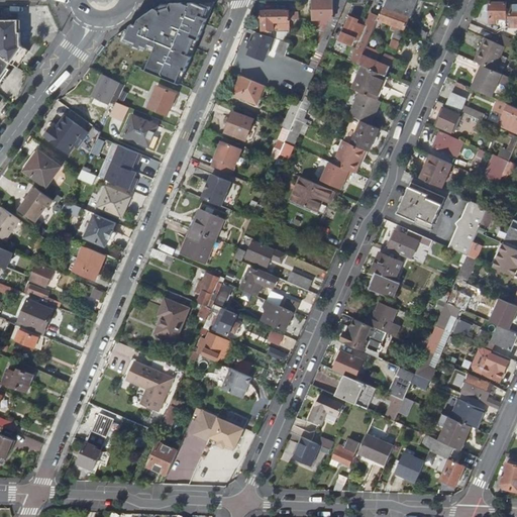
[(340,19),(349,0),(342,0),(315,0),(315,5),(307,5),(307,15),(315,15),(315,19),(334,19),(340,19)]
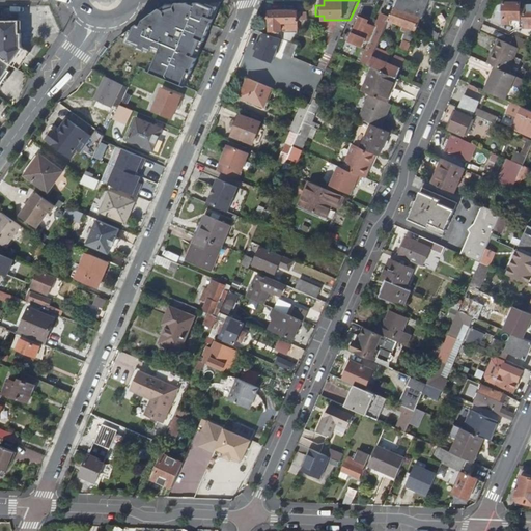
[(403,31),(409,33),(401,48),(408,51),(429,0),(397,0),(391,16),(389,20),(406,26),(403,31)]
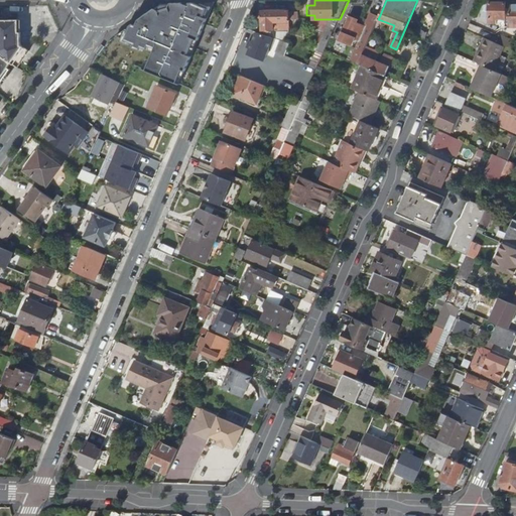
[(498,0),(491,0),(491,17),(506,17),(505,0),(498,0)]
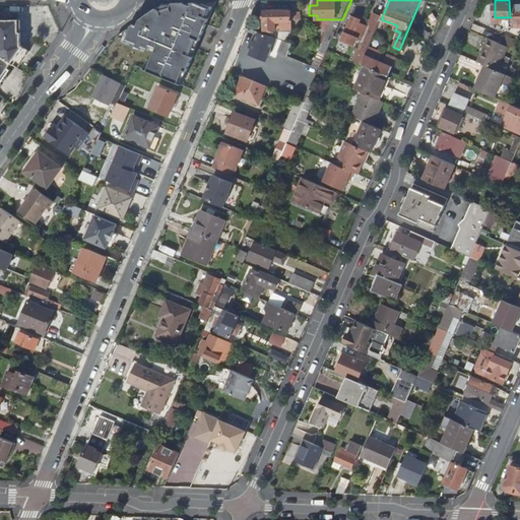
[(148,14),(116,37),(136,45),(134,48),(143,52),(144,48),(150,51),(151,47),(157,50),(156,53),(148,72),(179,84),(185,71),(187,72),(197,49),(194,48),(197,40),(200,41),(216,2),(163,3),(148,14)]
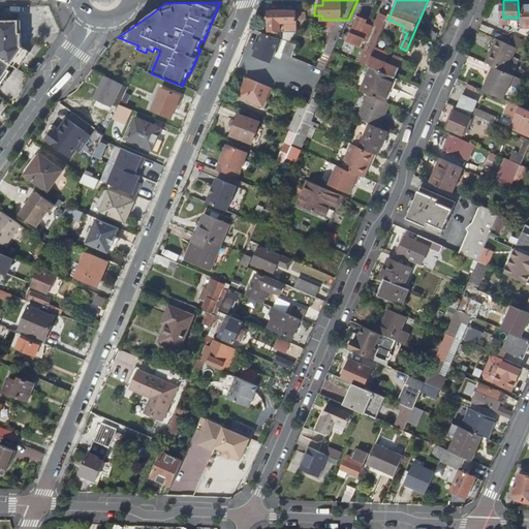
[(387,20),(390,16),(381,12),(375,26),(366,23),(367,20),(360,17),(349,39),(362,45),(365,39),(369,41),(365,53),(361,61),(368,64),(372,55),(375,48),(387,20)]
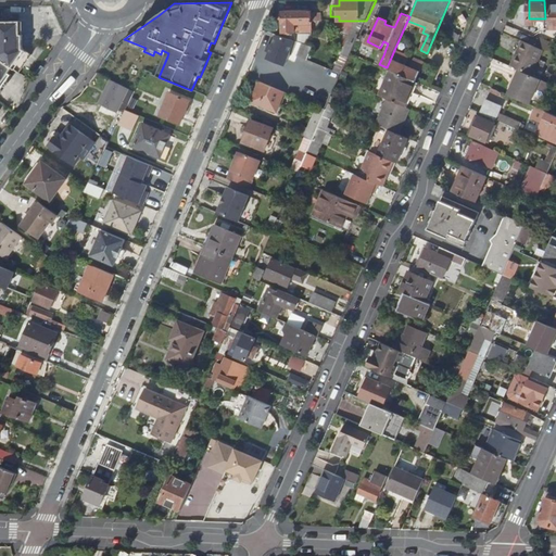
[(295,36),(295,32),(295,27),(298,27),(298,32),(305,32),(305,27),(313,27),(312,14),(283,15),(283,36),(295,36)]
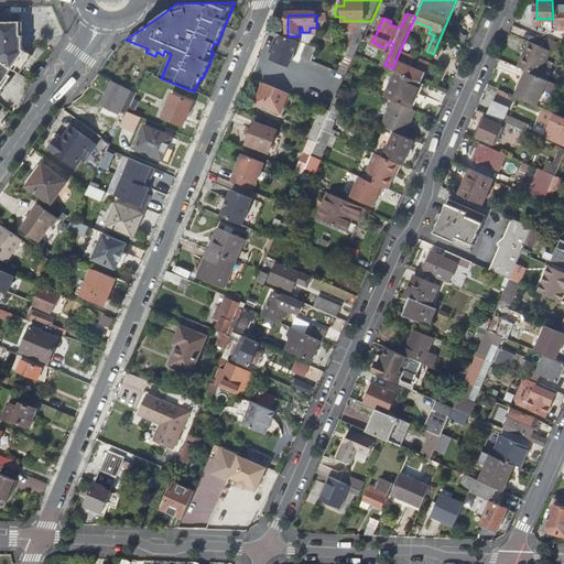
[(22,22),(0,21),(0,58),(14,68),(26,51),(25,51),(25,36),(22,35),(22,22)]
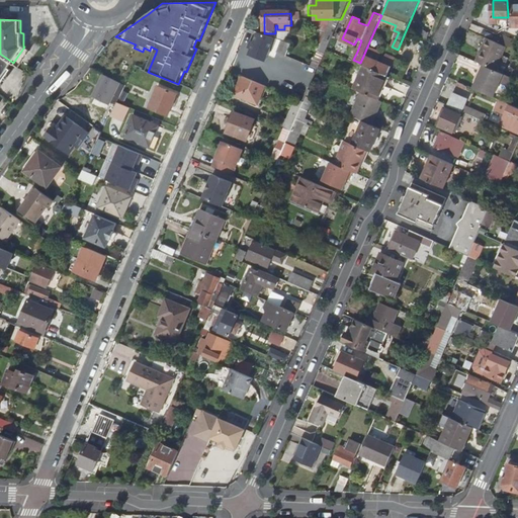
[(317,53),(325,57),(338,27),(333,25),(328,28),(317,53)]
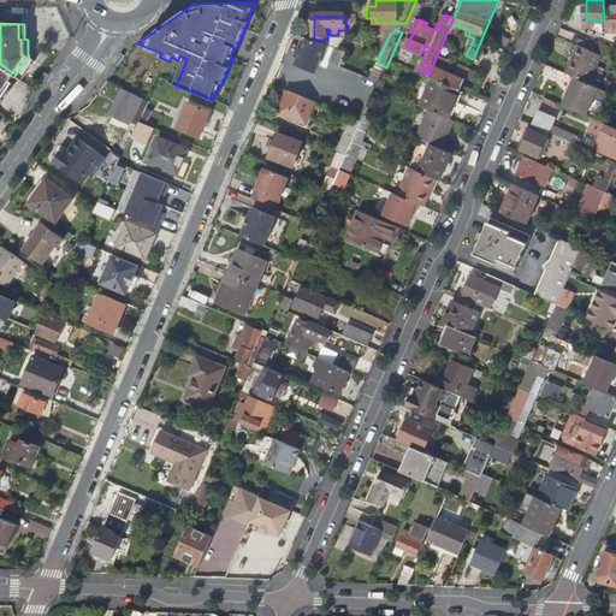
[(612,57),(615,48),(615,47),(598,40),(593,49),(612,57)]
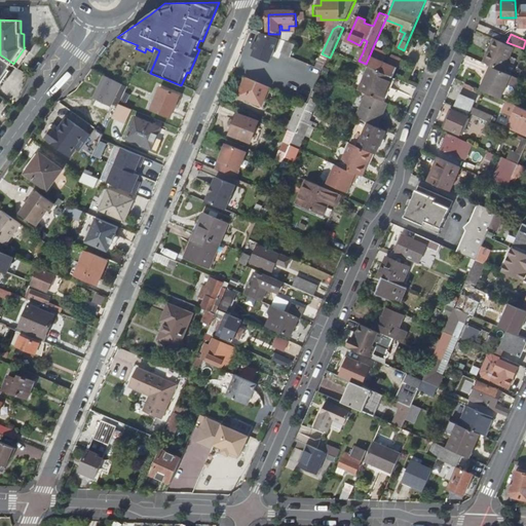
[(262,37),(255,57),(270,63),(278,43),(262,37)]
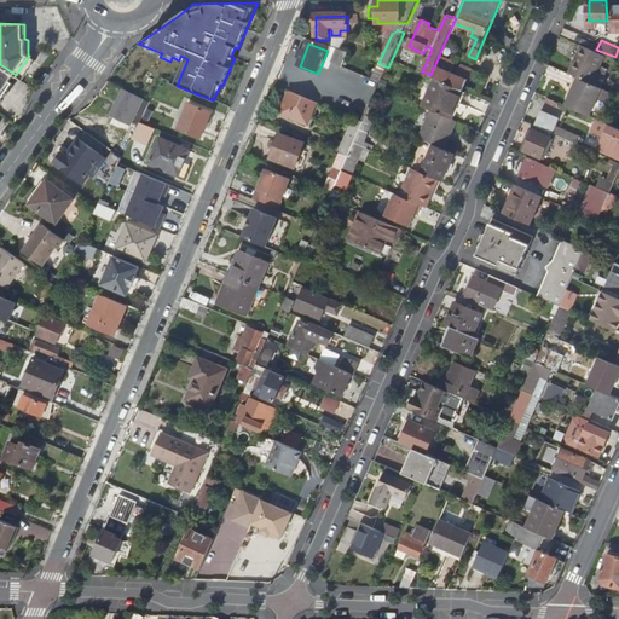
[(579,77),(593,82),(605,55),(580,44),(576,55),(574,59),(568,73),(576,75),(579,77)]
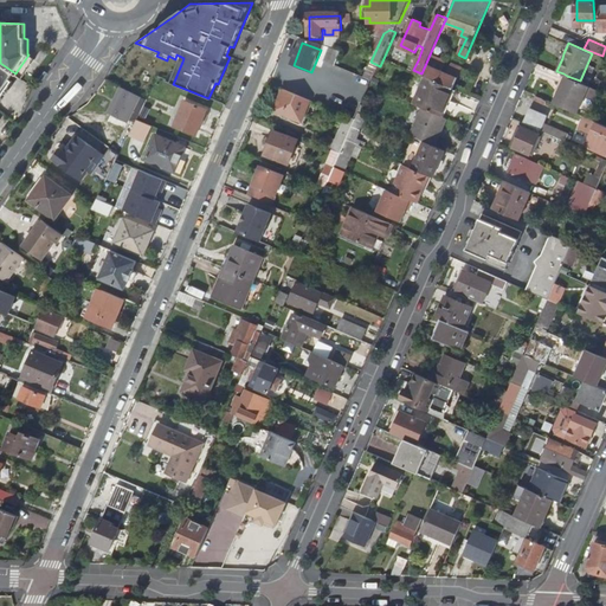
[(335,66),(341,53),(330,49),(324,63),(335,66)]
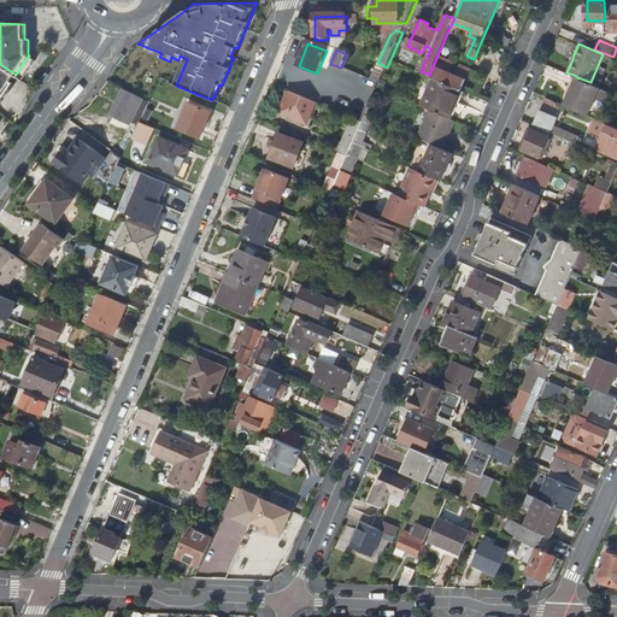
[(29,56),(16,75),(23,80),(36,62),(29,56)]
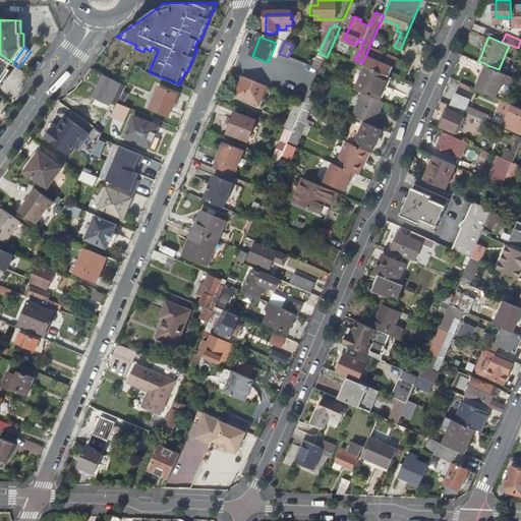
[(390,75),(396,59),(387,55),(384,63),(380,61),(383,53),(369,47),(366,54),(362,63),(365,65),(377,69),(386,74),(390,75)]
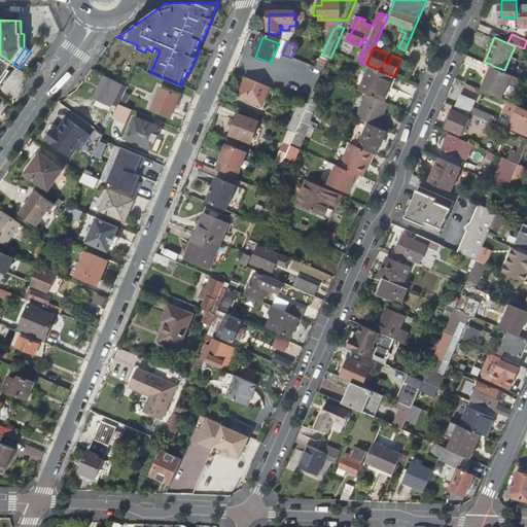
[(0,55),(0,83),(13,64),(0,55)]
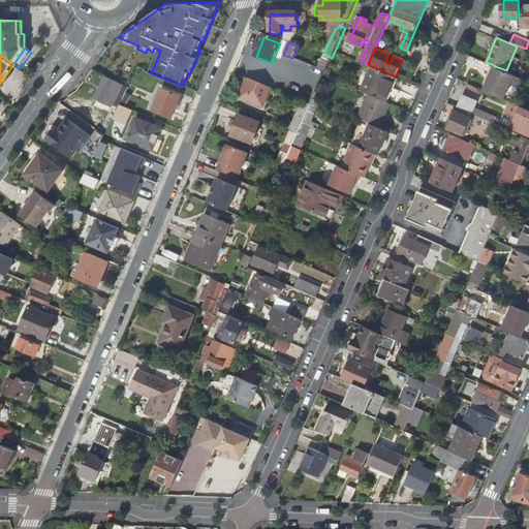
[(495,66),(492,64),(481,88),(485,90),(495,66)]
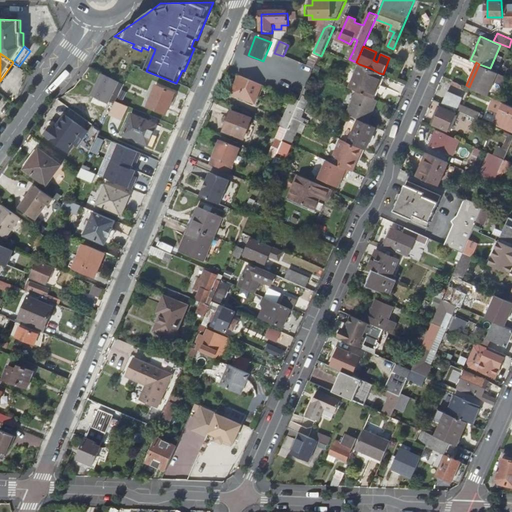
[(379,73),(370,68),(359,64),(349,86),(359,90),(371,96),(376,85),(374,84),(379,73)]
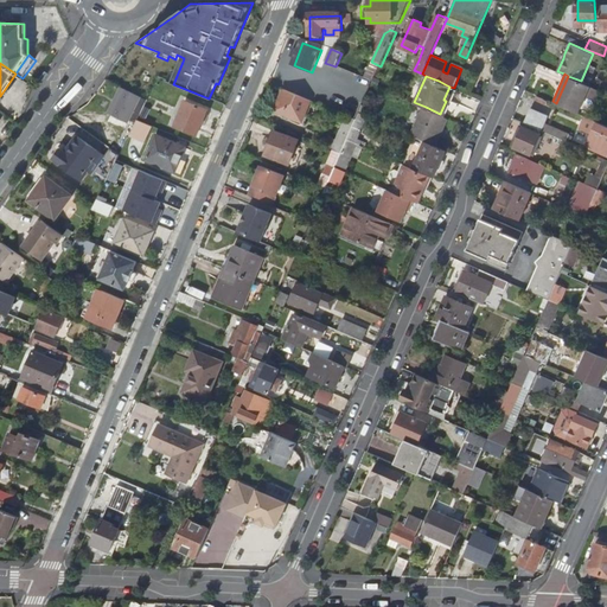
[(589,85),(581,81),(568,76),(556,103),(577,113),(589,85)]
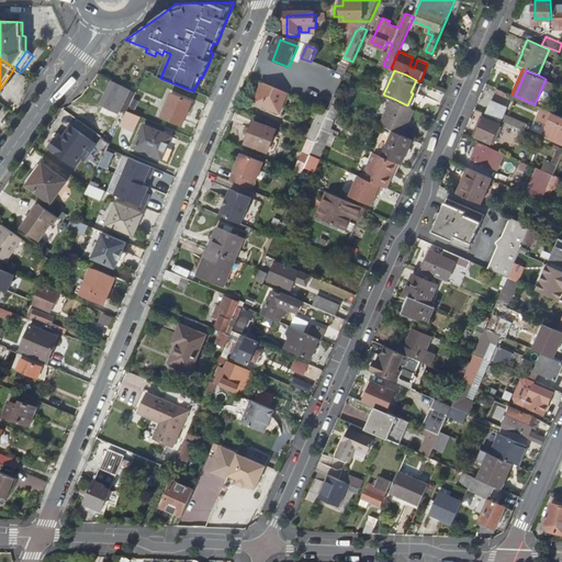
[(337,93),(344,81),(334,77),(328,91),(326,90),(318,107),(323,108),(329,111),(333,102),(337,93)]
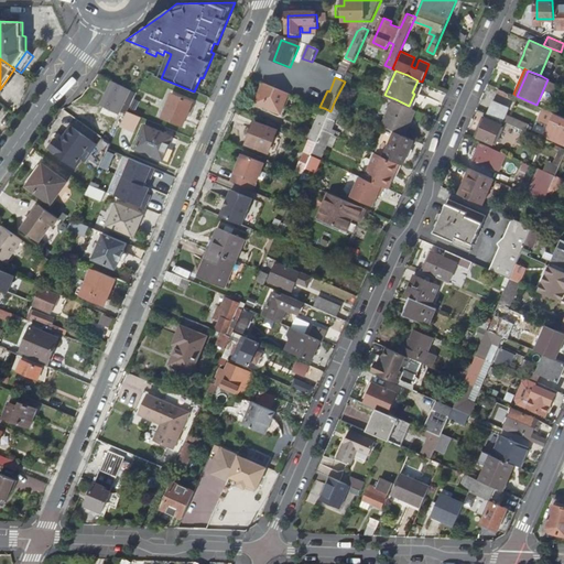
[(137,95),(117,84),(105,107),(119,116),(122,110),(128,114),(128,112),(130,109),(134,100),(137,95)]
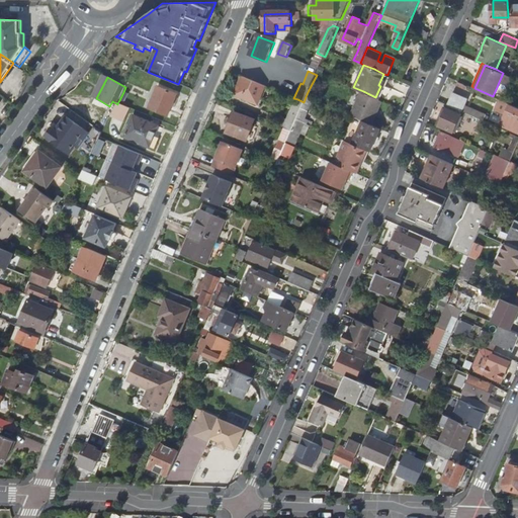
[(265,86),(242,77),(235,96),(257,105),(265,86)]
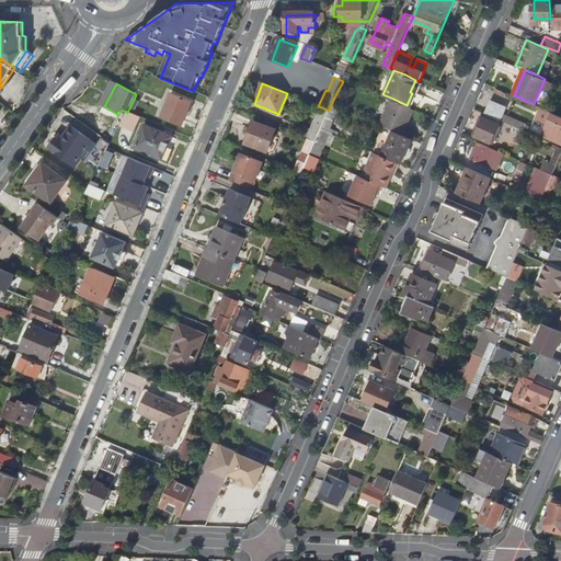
[(172,93),(162,117),(182,126),(192,102),(172,93)]
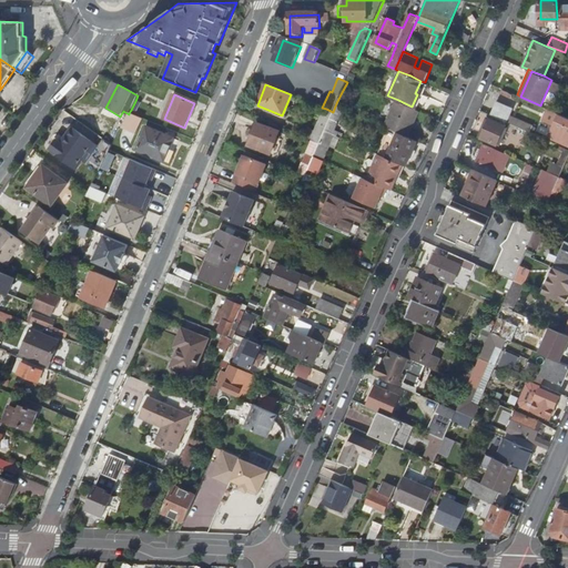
[(341,94),(336,103),(344,107),(346,102),(341,94)]
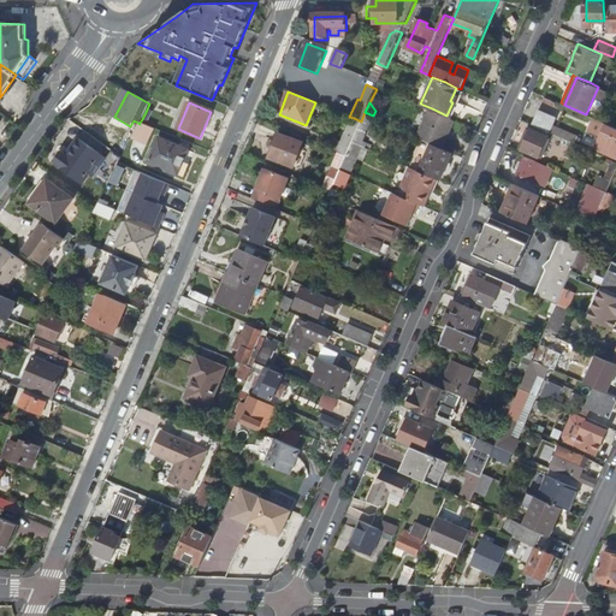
[(420,136),(432,142),(443,147),(455,119),(446,116),(432,108),(420,136)]
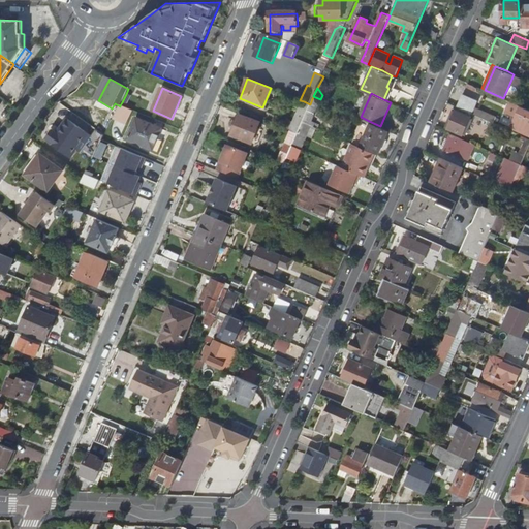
[(457,106),(465,110),(472,113),(478,99),(463,93),(457,106)]
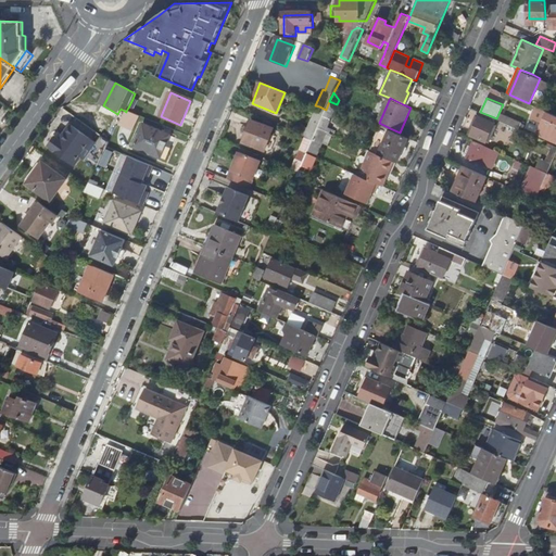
[(133,99),(128,108),(134,110),(138,101),(133,99)]
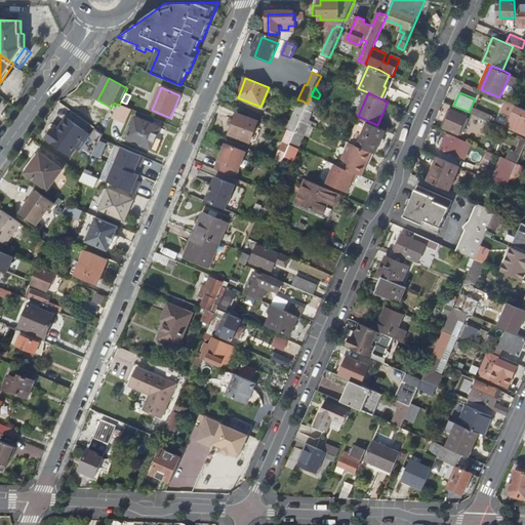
[(308,104),(299,119),(307,122),(312,124),(313,120),(309,118),(318,98),(311,95),(308,104)]
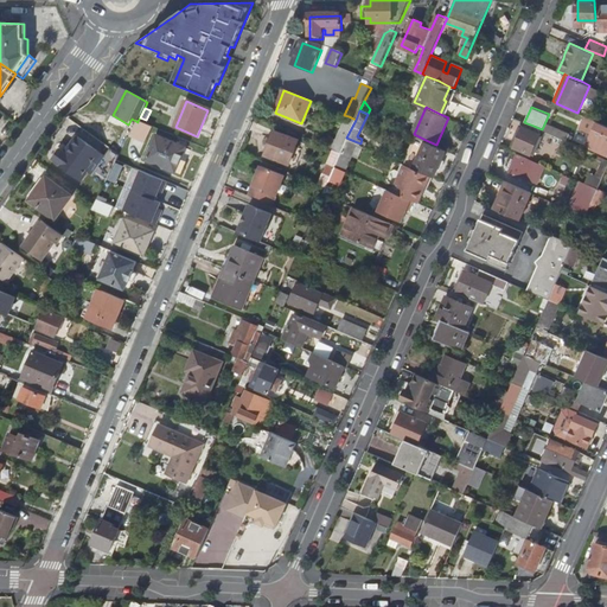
[(346,138),(356,120),(349,116),(338,142),(331,139),(327,148),(340,154),(342,151),(346,138)]
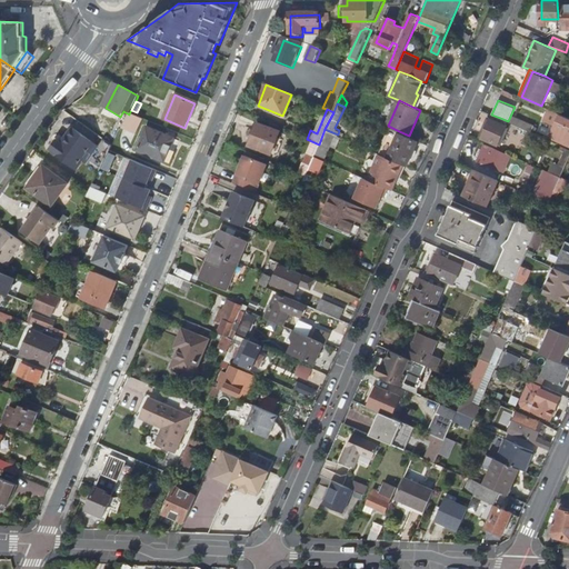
[(129,113),(129,115),(122,128),(137,135),(143,119),(129,113)]
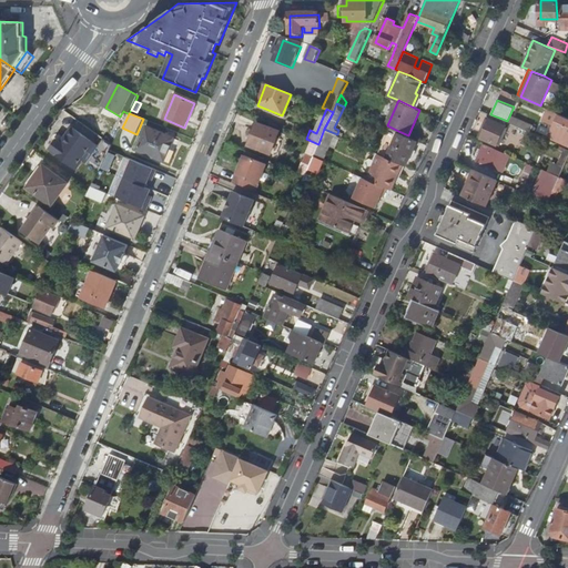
[(499,118),(490,114),(480,137),(497,143),(507,121),(499,118)]
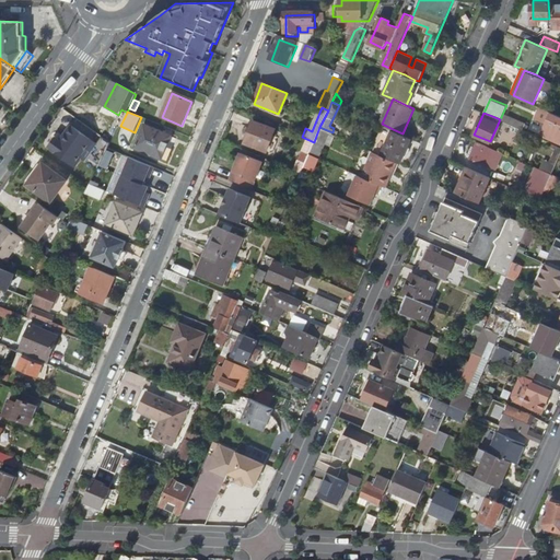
[(559,142),(559,125),(547,120),(540,135),(559,142)]
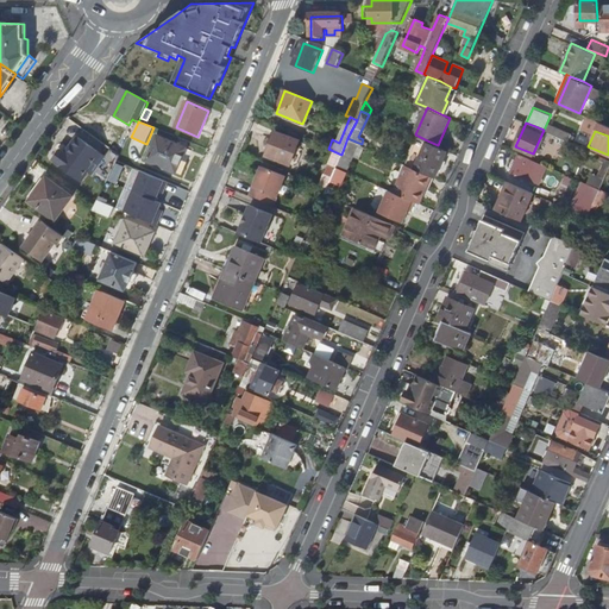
[(277,132),(268,157),(293,165),(301,142),(277,132)]
